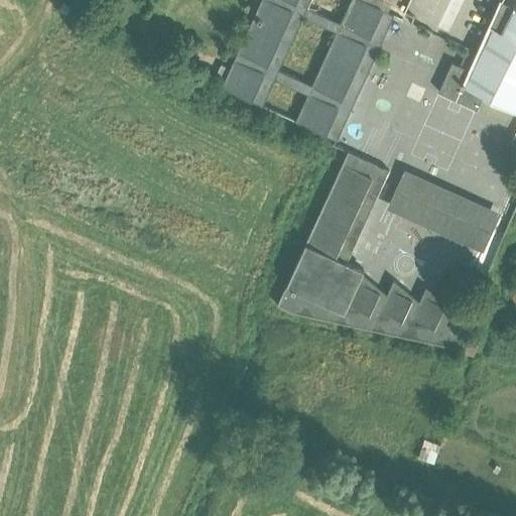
[(261,0),(223,87),(263,106),(275,80),(308,95),(296,122),(338,141),(394,15),(388,12),(392,3),(384,0),(351,0),(342,23),(317,12),(323,0),(261,0)]
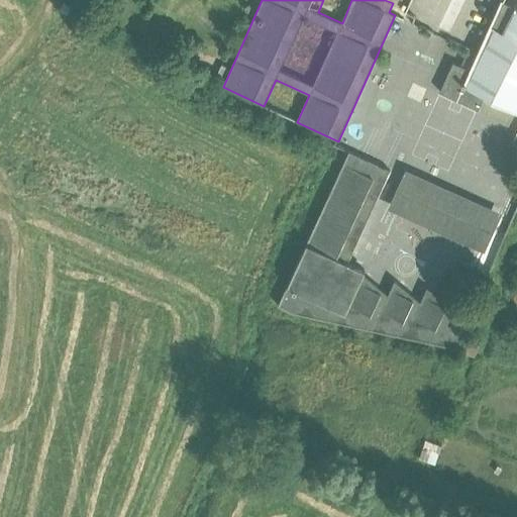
[(503,31),(515,6),(502,0),(501,0),(489,24),(503,31)]
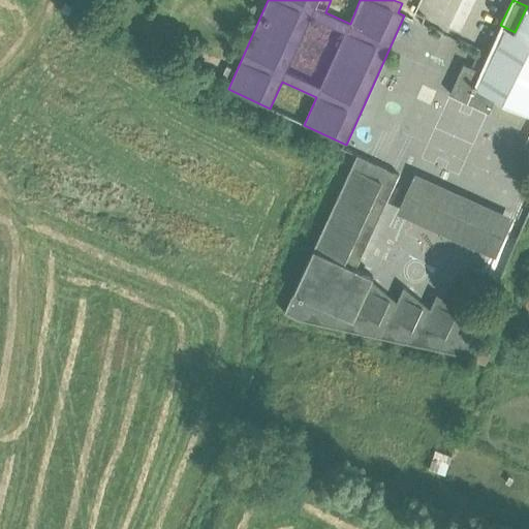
[(471,85),(527,113),(528,113),(528,7),(527,6),(515,32),(500,25),(477,71),(471,85)]
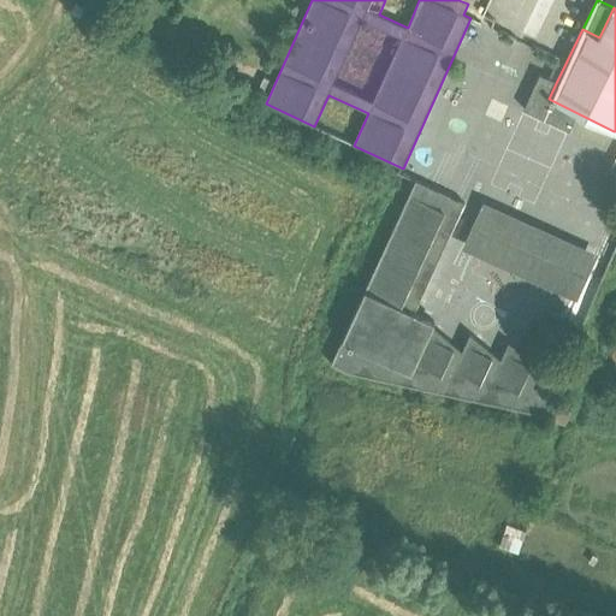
[(549,99),(556,83),(540,76),(525,110),(605,149),(614,131),(549,99)]
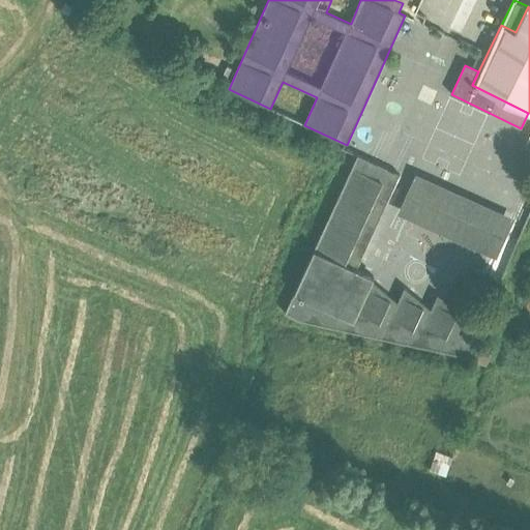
[(358,156),(286,314),(470,357),(482,325),(464,318),(438,295),(432,310),(405,288),(398,302),(356,269),(400,175),(358,156)]
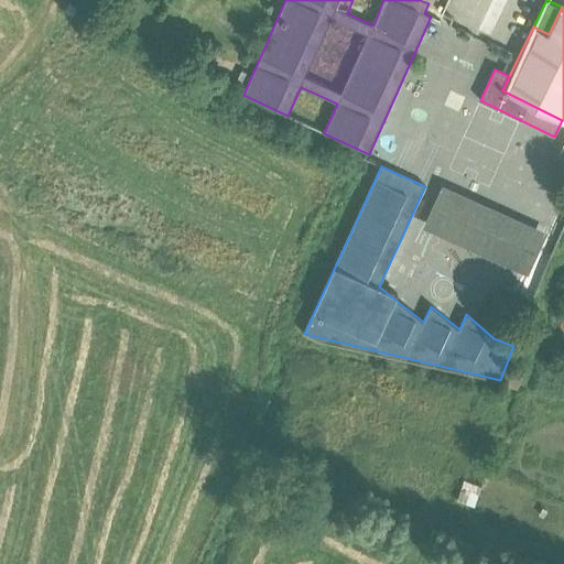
[(443,185),(424,228),(529,275),(548,232),(443,185)]
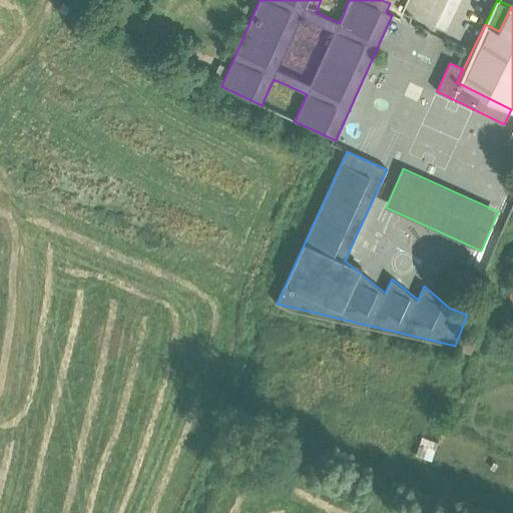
[(465,330),(457,350),(471,355),(478,335),(465,330)]
